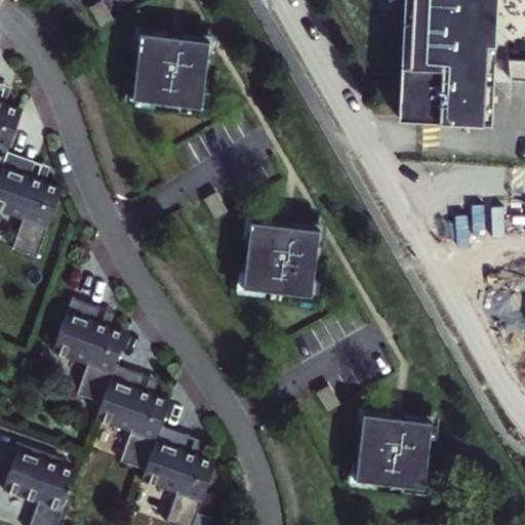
[(492,122),(497,0),(405,0),(399,117),(492,122)]
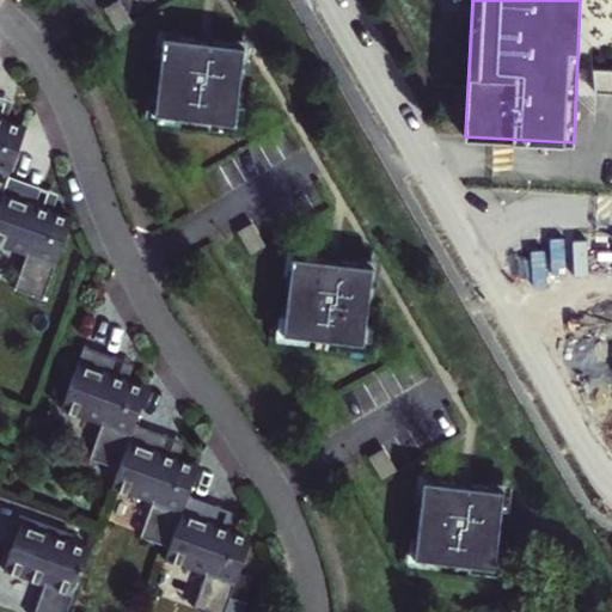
[(204,41),(157,35),(147,111),(227,121),(237,44),(204,41)]
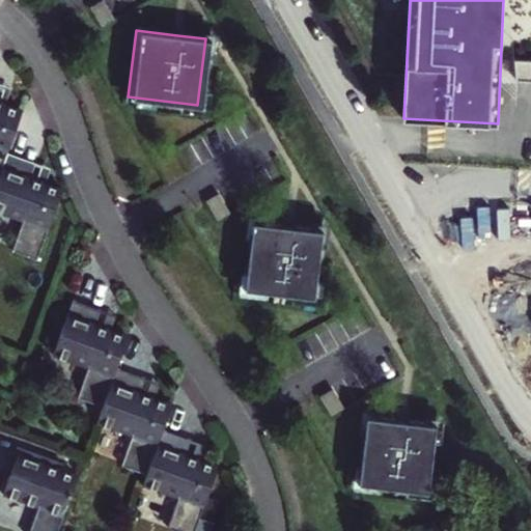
[(530,59),(514,59),(516,80),(530,80),(530,59)]
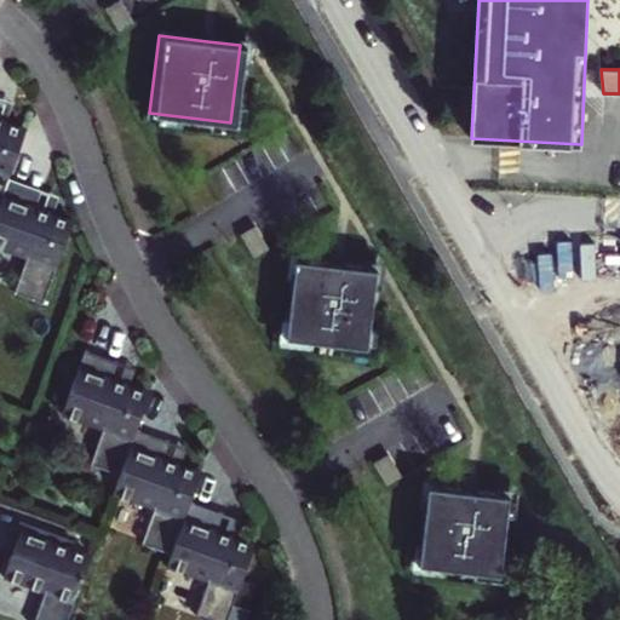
[(12,103),(0,98),(0,119),(6,121),(12,103)]
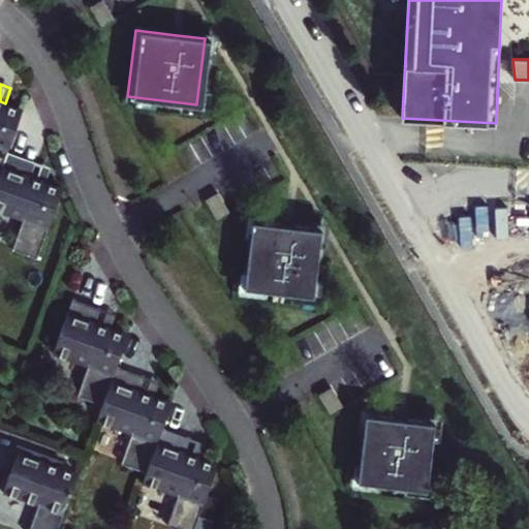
[(0,167),(6,151),(21,110),(5,103),(0,101),(0,167)]
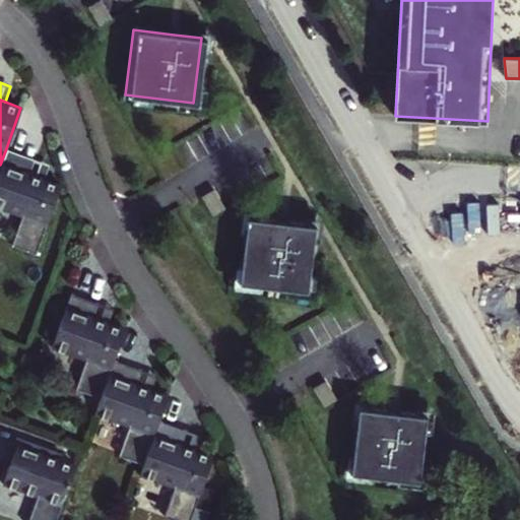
[(49,164),(6,148),(0,165),(0,173),(25,182),(28,173),(44,179),(49,164)]
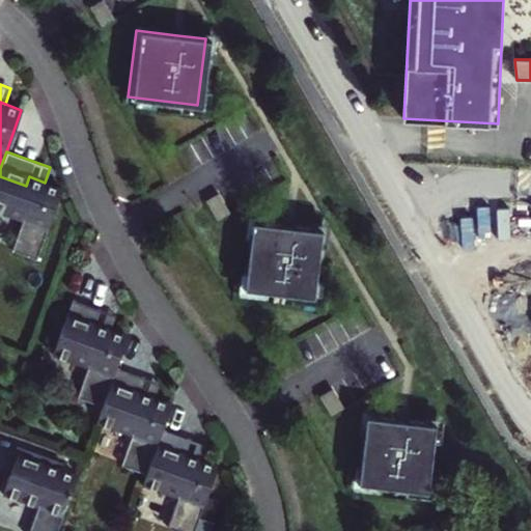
[(0,212),(22,220),(10,249),(36,257),(61,188),(45,183),(29,176),(26,186),(0,176),(0,212)]
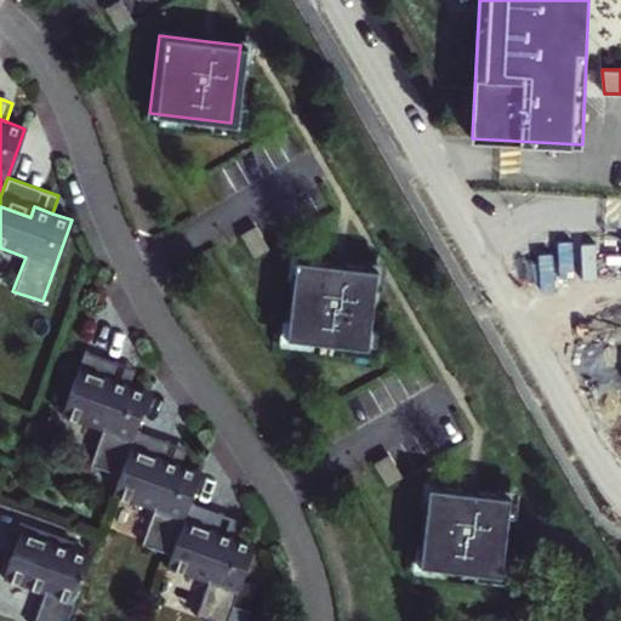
[(339,266),(289,260),(280,340),(362,349),(371,269),(339,266)]
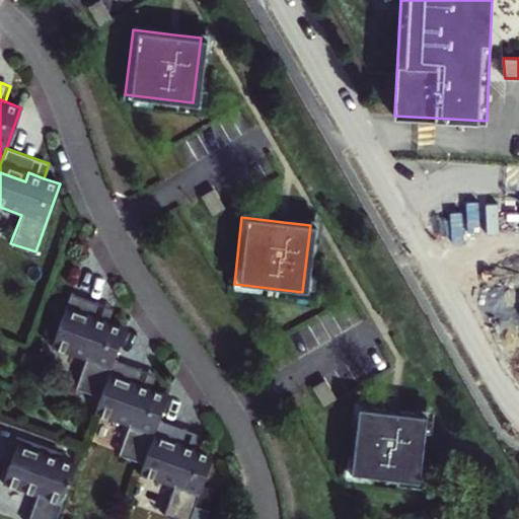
[(113,306),(70,292),(62,316),(89,326),(92,317),(107,322),(113,306)]
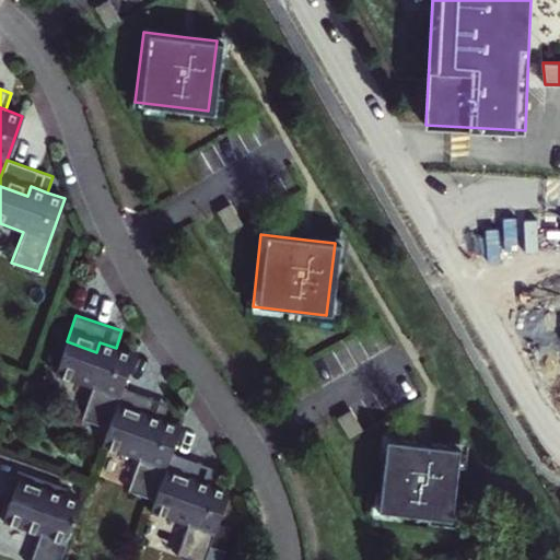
[(92,387),(81,419),(108,428),(114,412),(123,386),(135,353),(116,348),(100,342),(96,352),(67,341),(55,375),(92,387)]
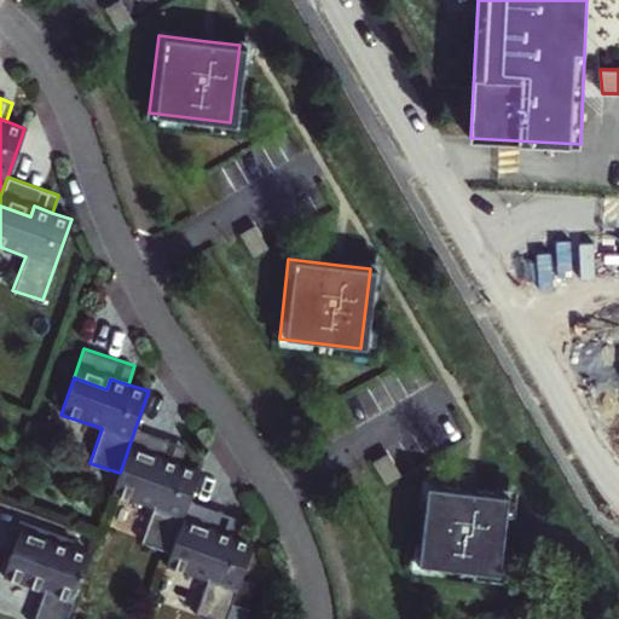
[(180,463),(186,445),(136,427),(126,456),(157,467),(161,456),(180,463)]
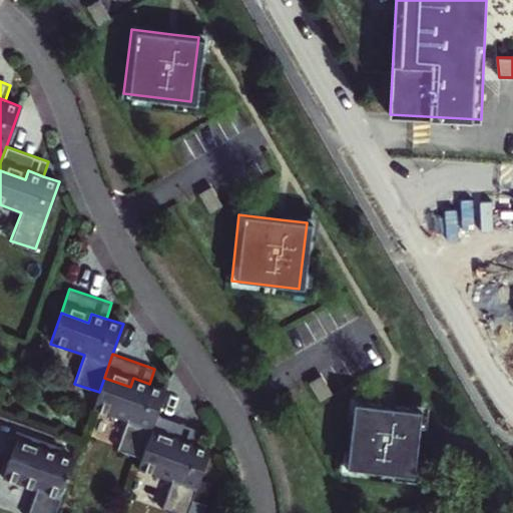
[(99,392),(93,408),(127,419),(117,448),(141,456),(148,436),(157,412),(165,389),(149,384),(133,378),(130,387),(104,378),(99,392)]
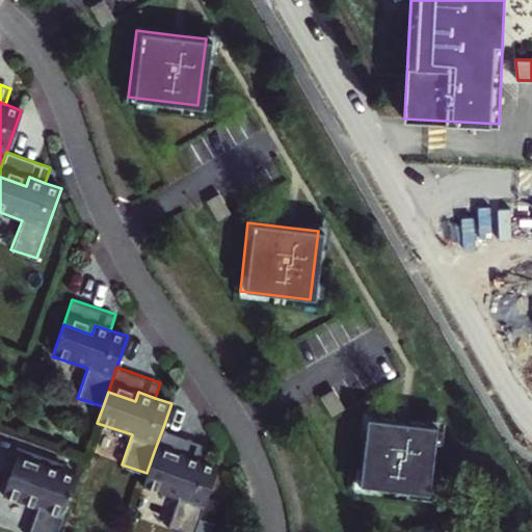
[(404,424),(362,419),(353,485),(423,494),(431,427),(404,424)]
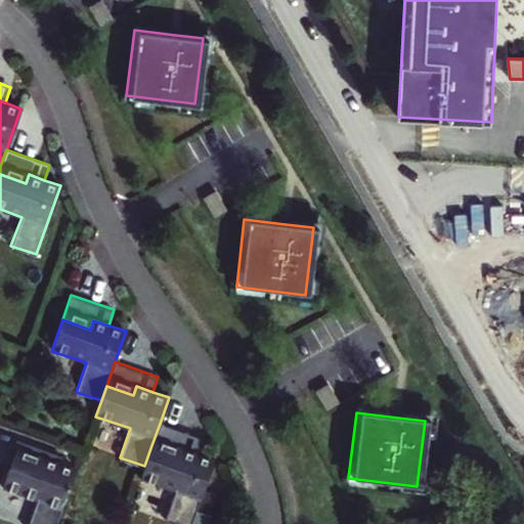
[(183,446),(199,451),(204,436),(161,421),(151,445),(179,455),(183,446)]
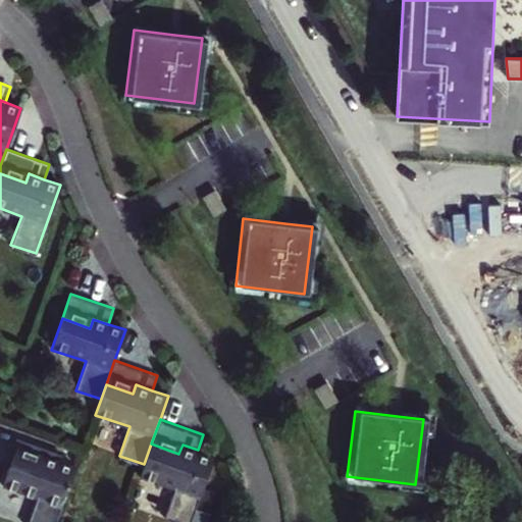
[(20,521),(49,521),(67,469),(51,464),(37,459),(39,454),(9,444),(0,470),(0,490),(29,500),(20,521)]
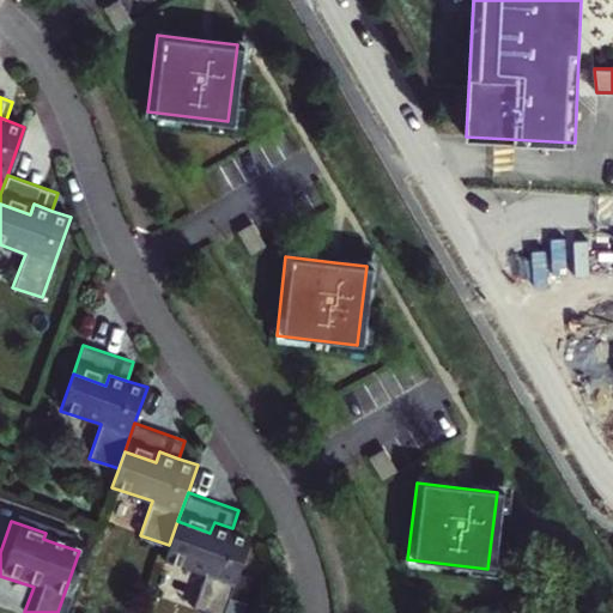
[(231,594),(252,534),(232,528),(214,522),(210,533),(177,521),(169,545),(164,558),(206,571),(194,606),(216,612),(242,612),(247,599),(231,594)]
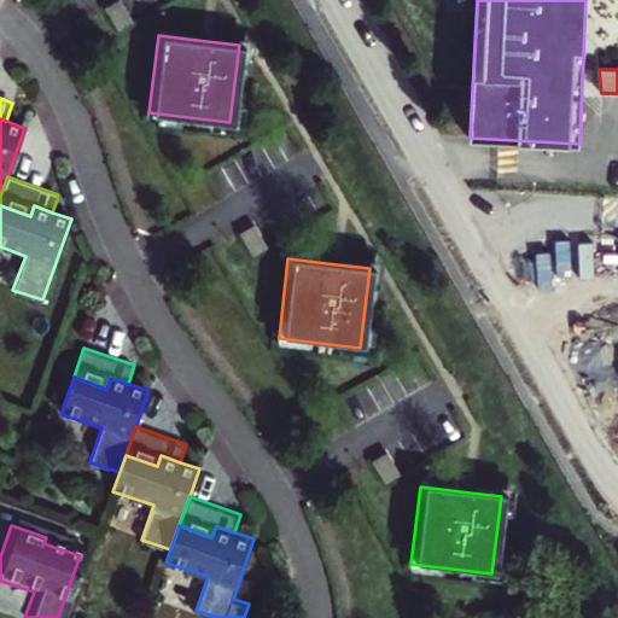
[(62,543),(46,537),(44,543),(60,549),(62,543)]
